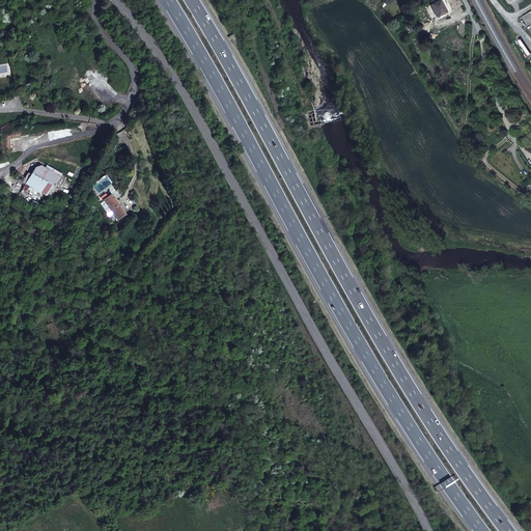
[(446,12),(440,0),(430,5),(437,18),(446,12)]
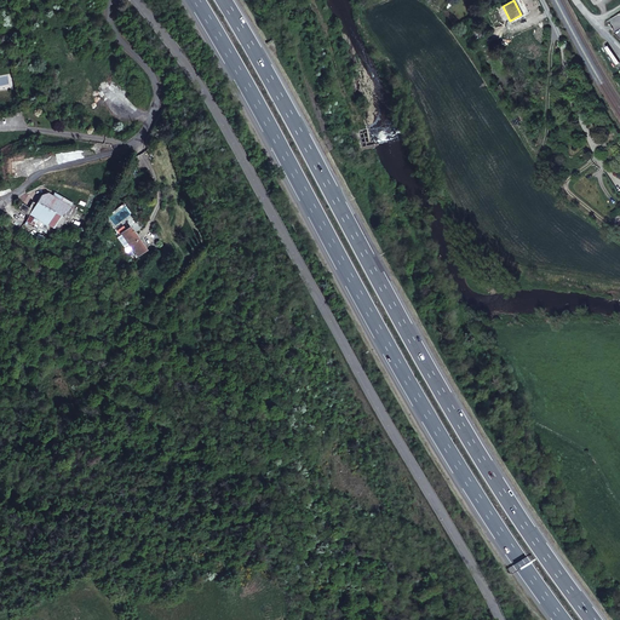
[(143,158),(136,164),(142,173),(149,168),(143,158)]
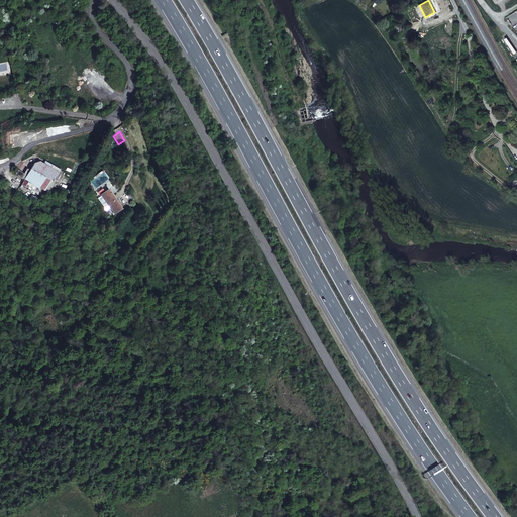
[(26,176),(22,185),(28,189),(38,194),(40,188),(50,193),(63,171),(45,162),(44,164),(39,162),(34,163),(30,170),(26,176)]
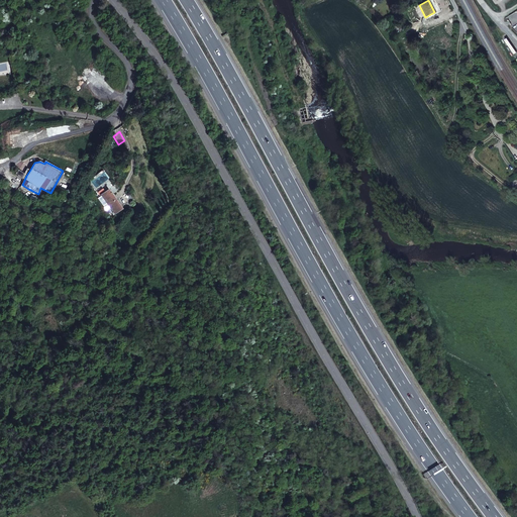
[(27,168),(23,174),(15,170),(13,175),(24,181),(26,176),(30,170),(27,168)]
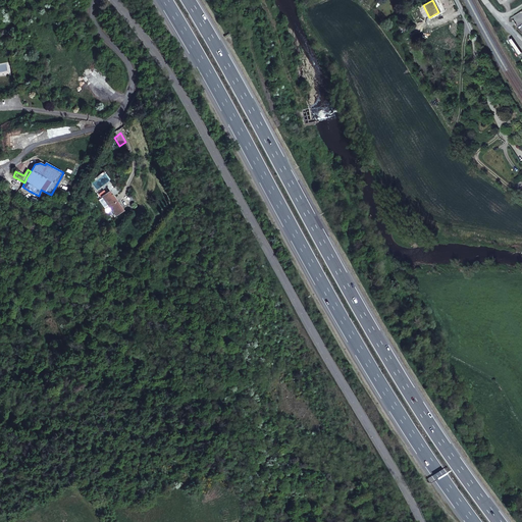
[(103,198),(100,200),(105,208),(108,206),(115,216),(123,211),(109,192),(102,197),(103,198)]
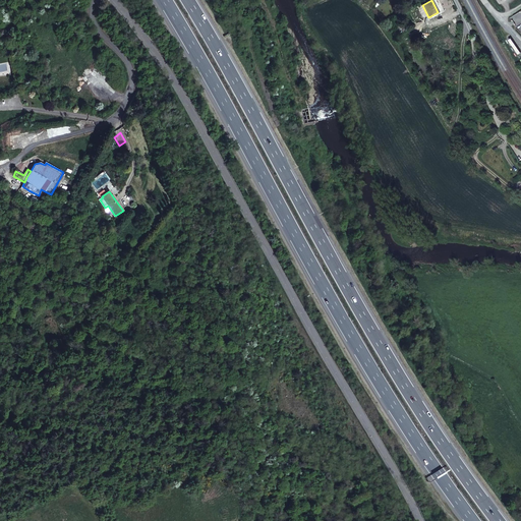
[(161,248),(157,252),(162,257),(166,254),(161,248)]
